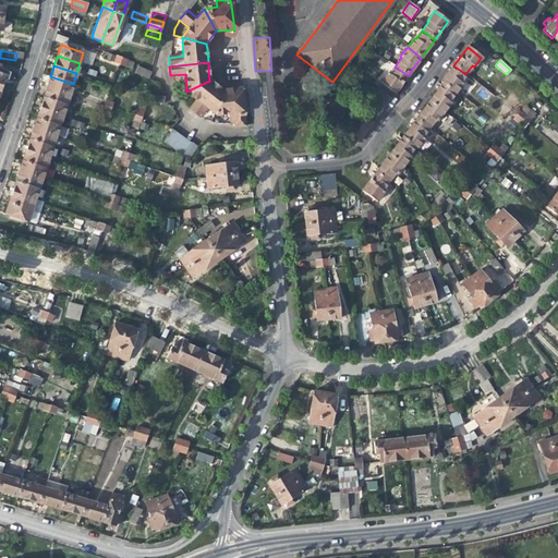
[(149,79),(153,71),(138,65),(135,73),(149,79)]
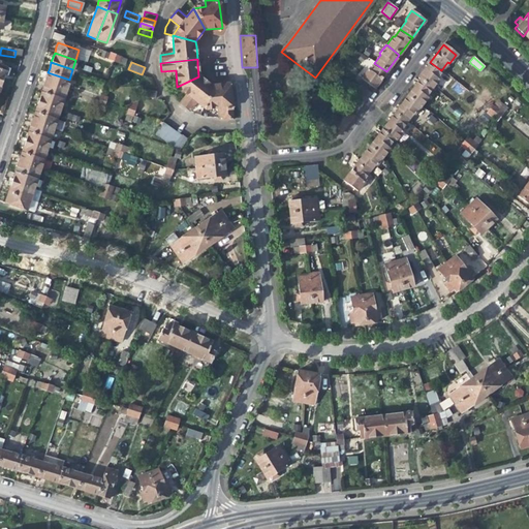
[(417,79),(418,80),(431,88),(432,86),(437,80),(435,79),(441,70),(430,62),(425,68),(417,79)]
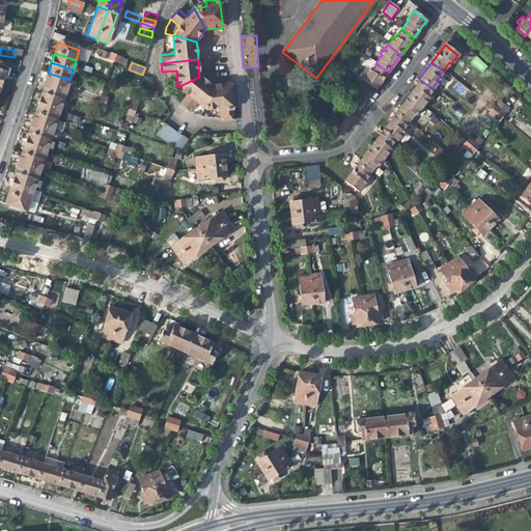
[(381,81),(388,72),(375,63),(370,71),(368,70),(361,78),(375,89),(381,81)]
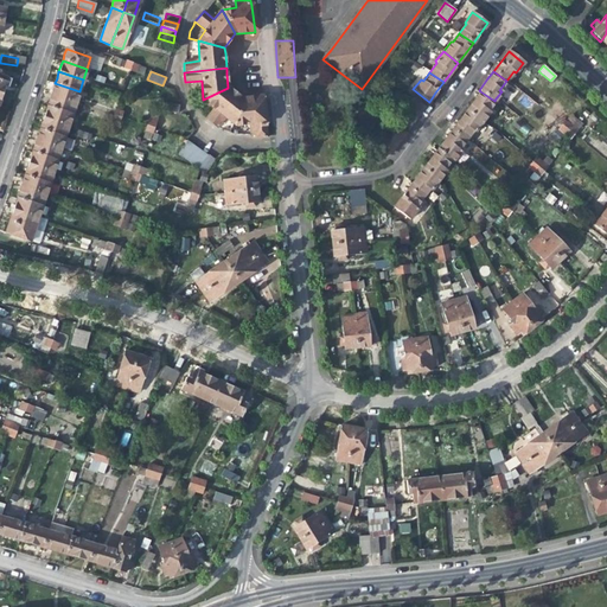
[(52,90),(51,94),(76,102),(80,91),(55,83),(52,90)]
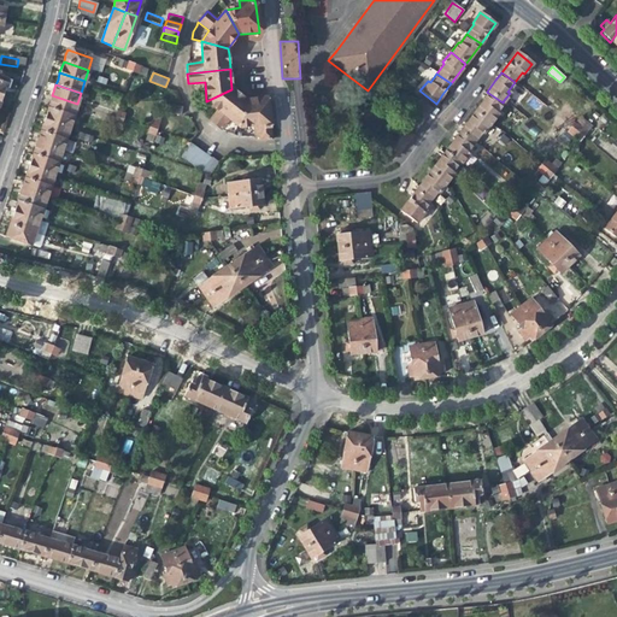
[(228,118),(239,127),(246,99),(239,94),(231,89),(206,101),(217,110),(210,121),(221,129),(228,118)]
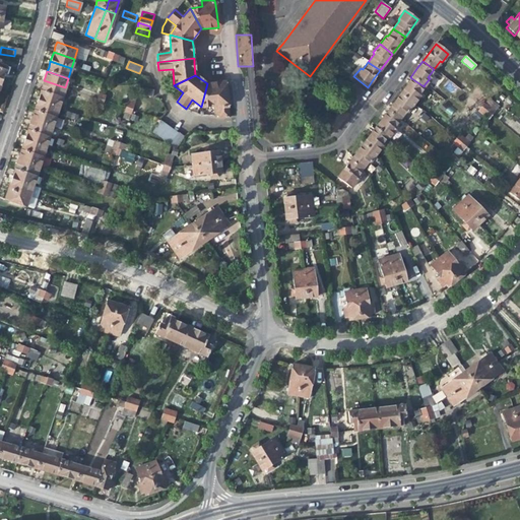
[(417,94),(424,86),(411,78),(406,86),(399,95),(410,104),(412,105),(419,96),(417,94)]
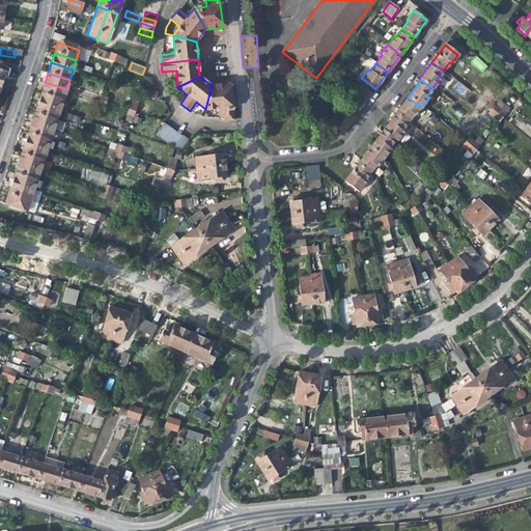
[(43,87),(42,92),(62,100),(66,89),(45,82),(43,87)]
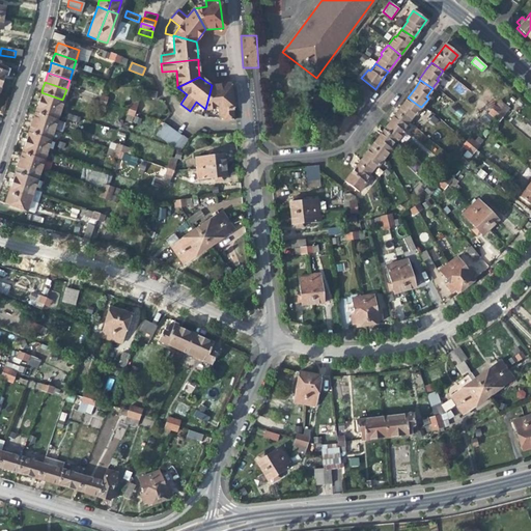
[(218,108),(219,117),(222,117),(222,120),(232,120),(230,98),(229,84),(212,85),(205,109),(218,108)]
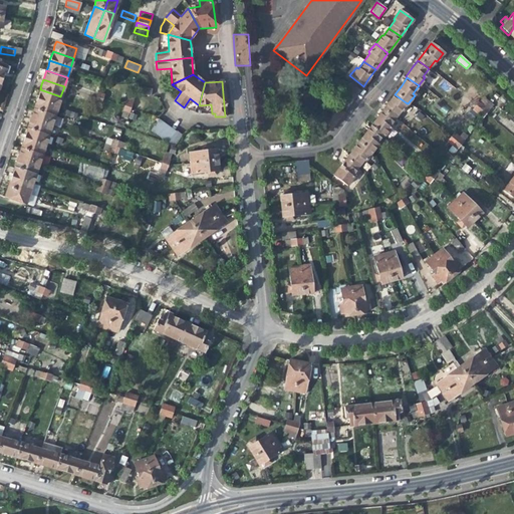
[(329,131),(343,111),(358,91),(348,83),(319,122),(329,131)]
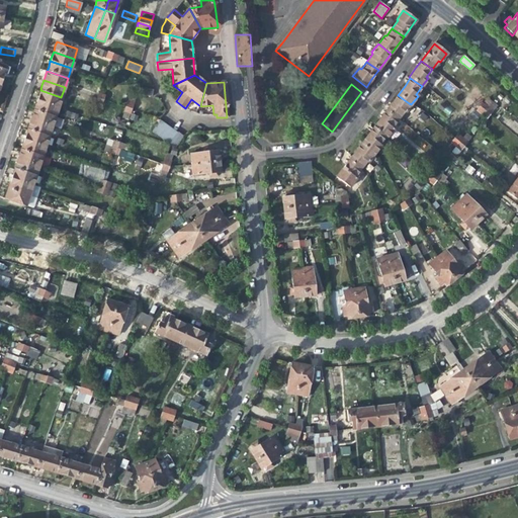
[(139,87),(139,97),(152,98),(152,88),(139,87)]
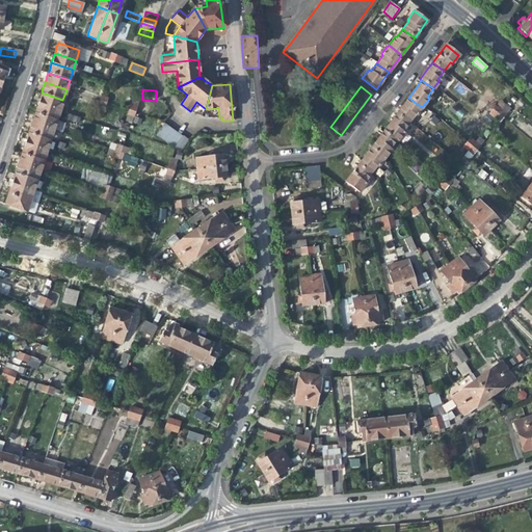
[(40,98),(38,102),(59,109),(62,100),(42,92),(40,98)]
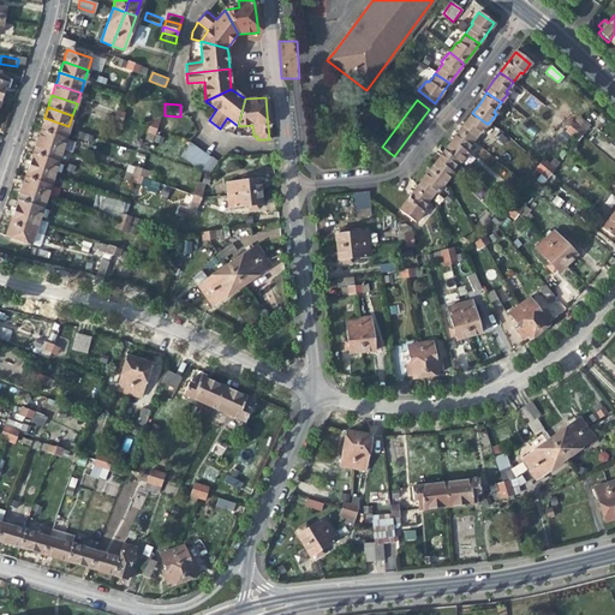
[(478,132),(485,123),(472,113),(464,123),(458,132),(473,143),(481,135),(478,132)]
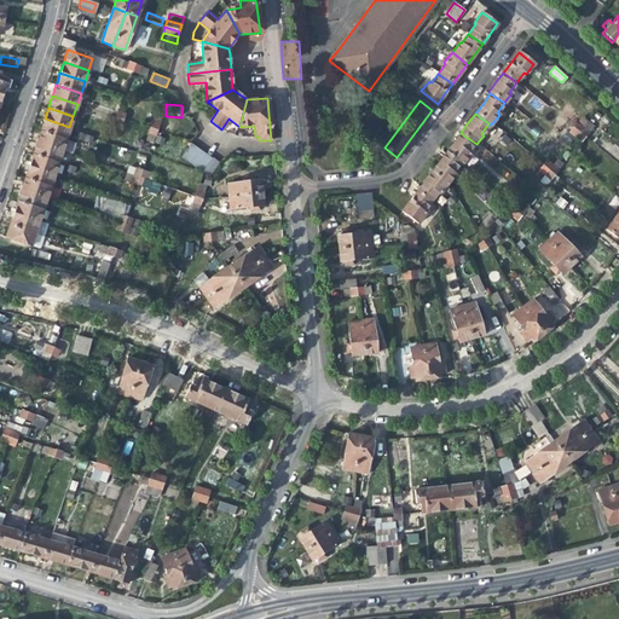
[(42,126),(41,131),(65,139),(69,127),(45,119),(42,126)]
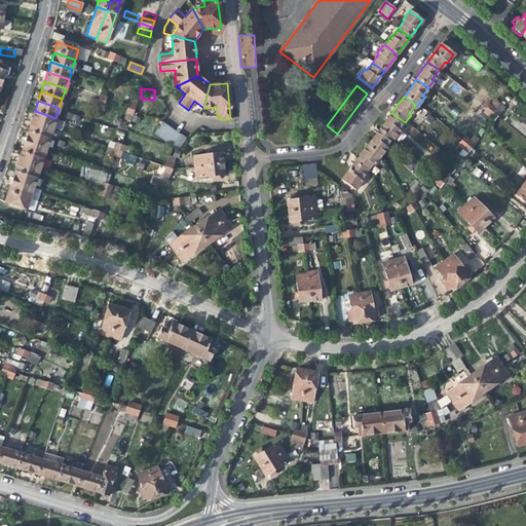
[(215,117),(217,116),(216,107),(203,108),(201,116),(215,117)]
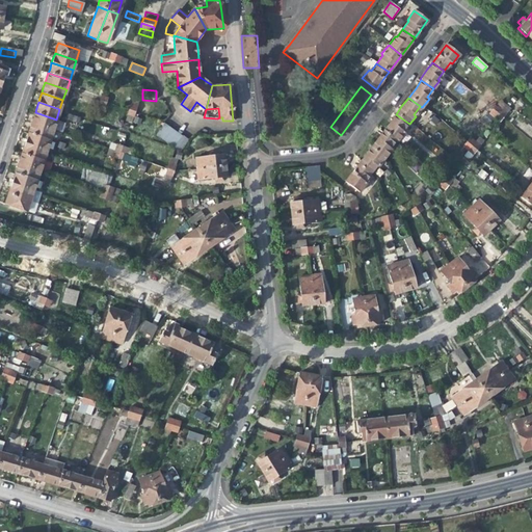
[(505,113),(500,110),(497,114),(494,117),(498,122),(505,113)]
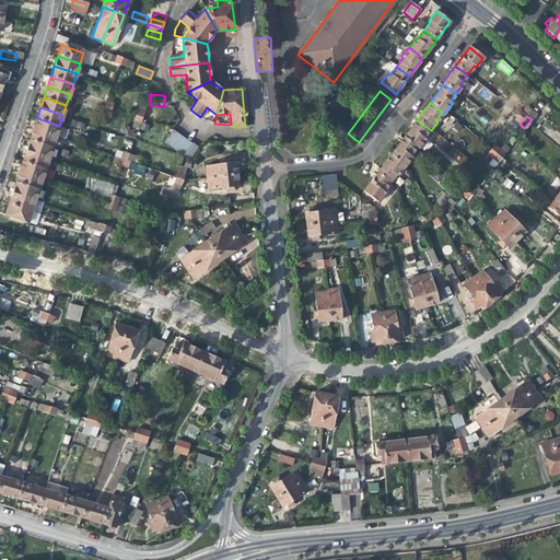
[(35,124),(33,129),(56,137),(59,126),(37,118),(35,124)]
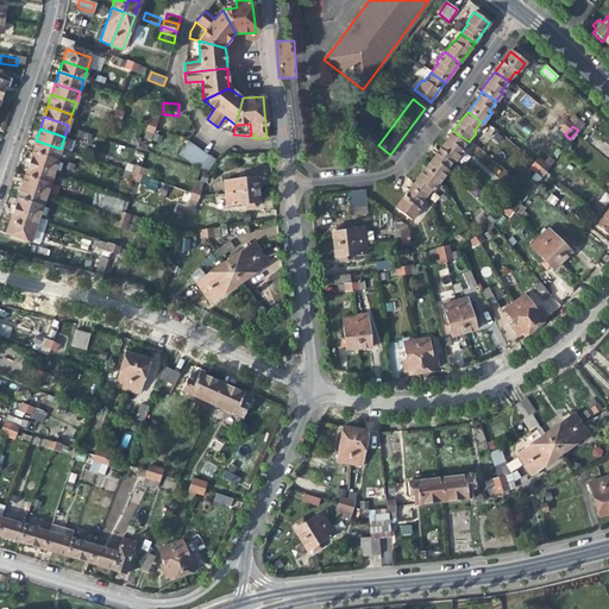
[(462,152),(469,142),(453,131),(447,139),(438,150),(452,161),(459,151),(462,152)]
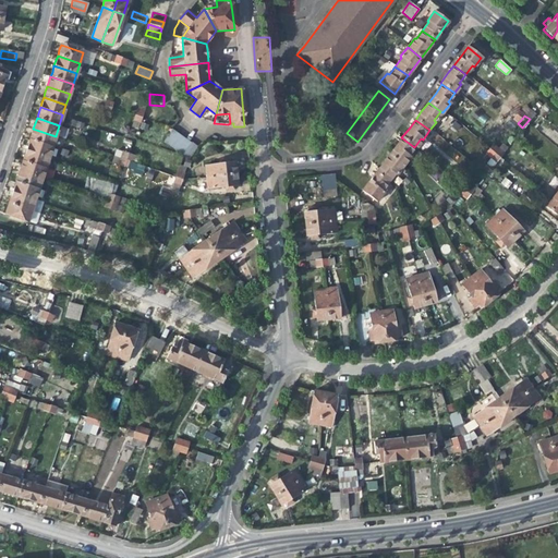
[(51,147),(56,136),(33,129),(31,134),(29,140),(51,147)]
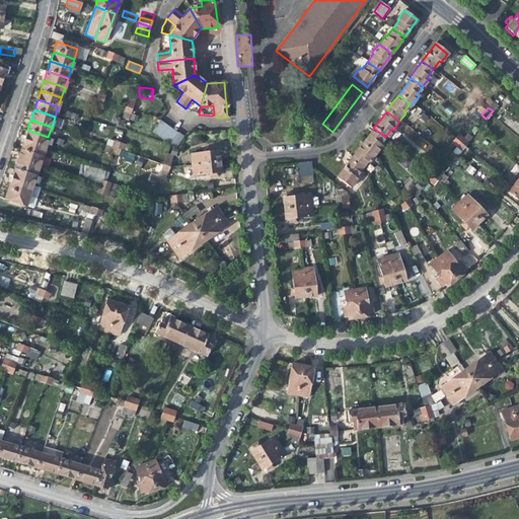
[(159,121),(151,131),(169,143),(176,132),(159,121)]
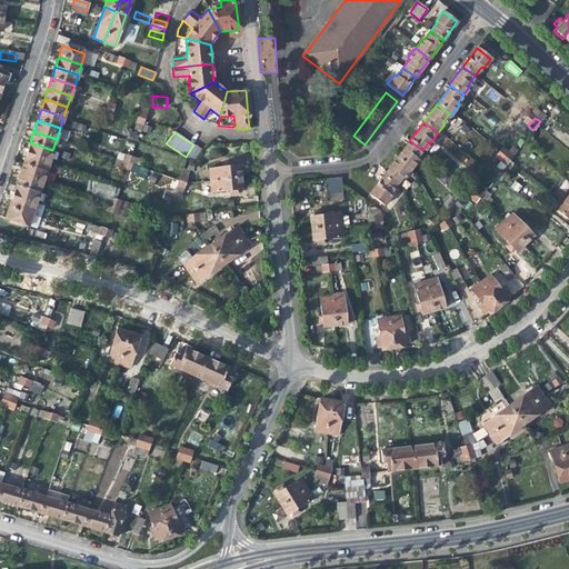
[(416,159),(422,150),(409,140),(403,149),(396,159),(410,169),(411,168),(418,160),(416,159)]
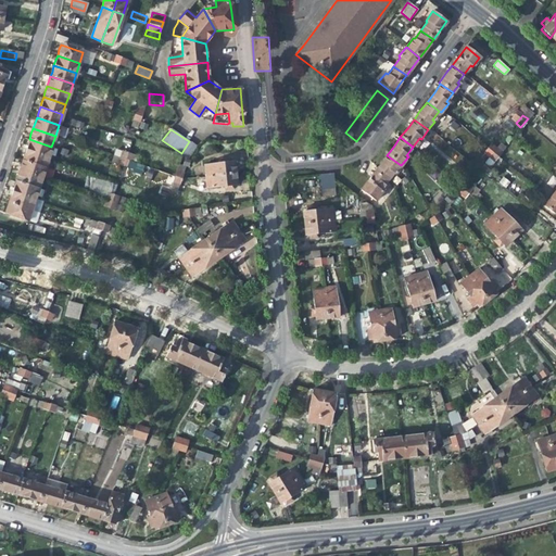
[(48,158),(51,147),(29,139),(27,144),(26,150),(48,158)]
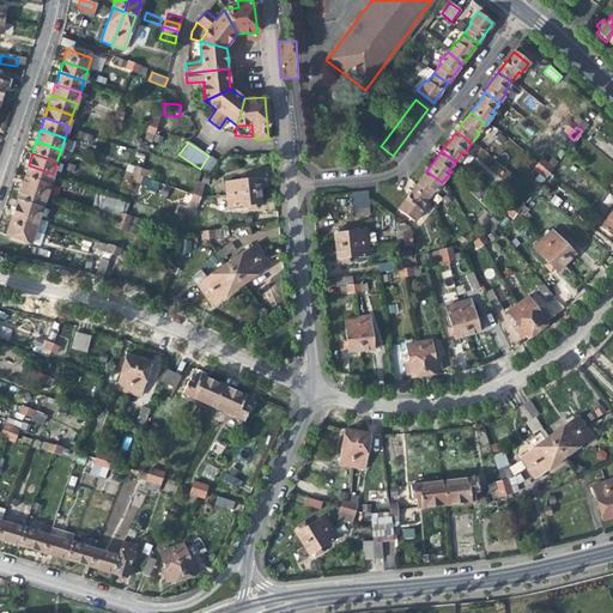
[(211,157),(210,159),(201,170),(208,175),(217,162),(211,157)]
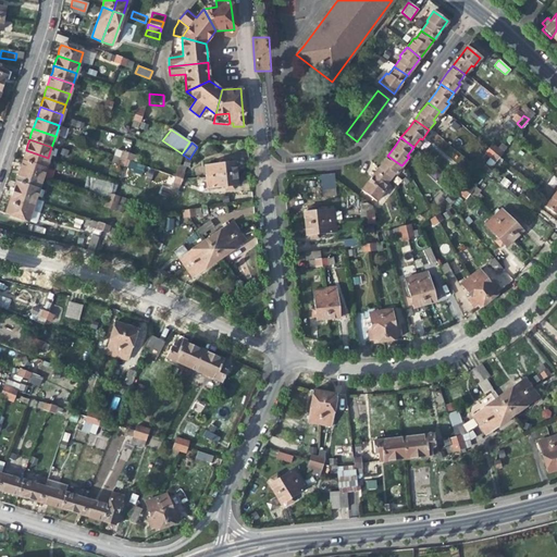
[(483,155),(489,158),(492,153),(487,149),(483,155)]
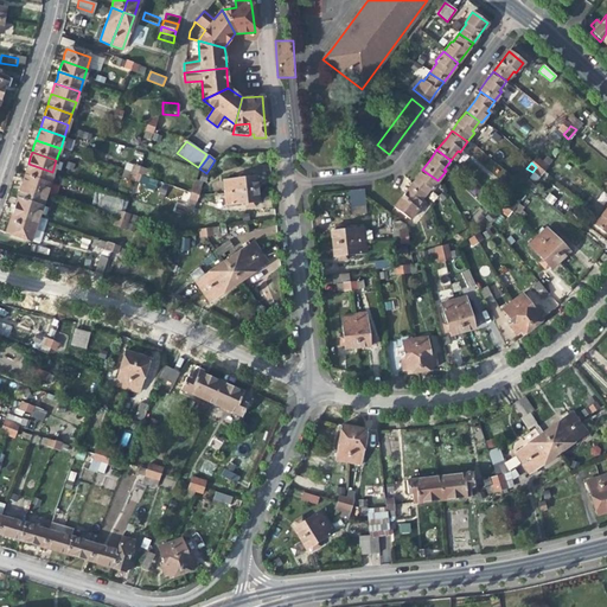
[(545,167),(541,163),(536,167),(532,172),(538,177),(545,167)]
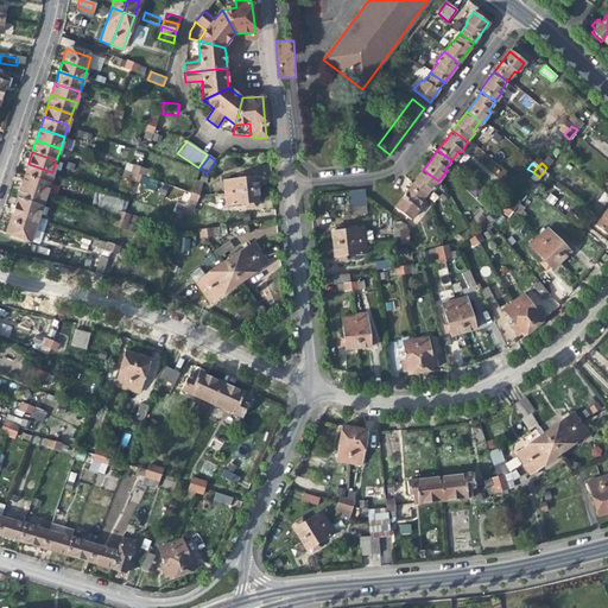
[(49,184),(52,172),(29,164),(26,170),(24,176),(49,184)]
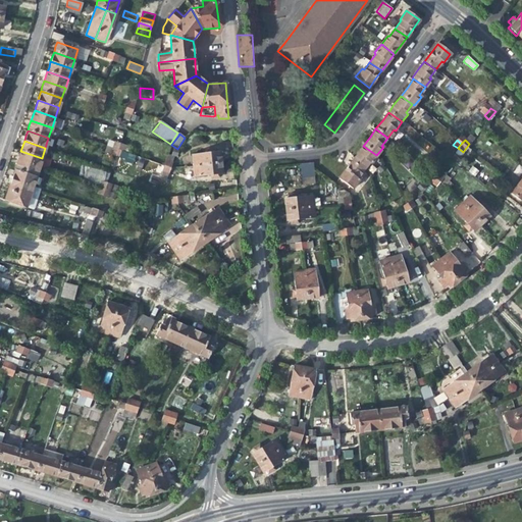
[(370,164),(376,155),(363,146),(357,154),(351,162),(362,171),(368,163),(370,164)]
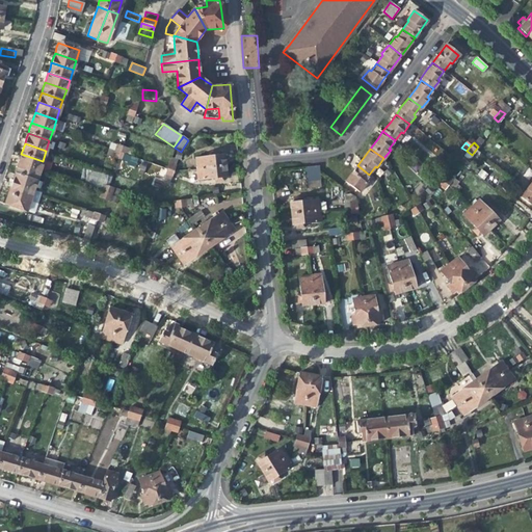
[(195,157),(196,168),(224,165),(223,155),(219,155),(218,151),(210,152),(210,156),(195,157)]
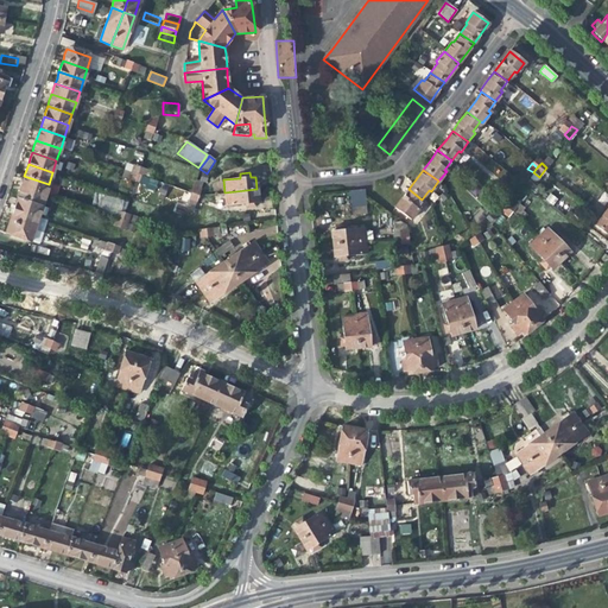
[(45,195),(49,184),(24,176),(23,182),(20,187),(45,195)]
